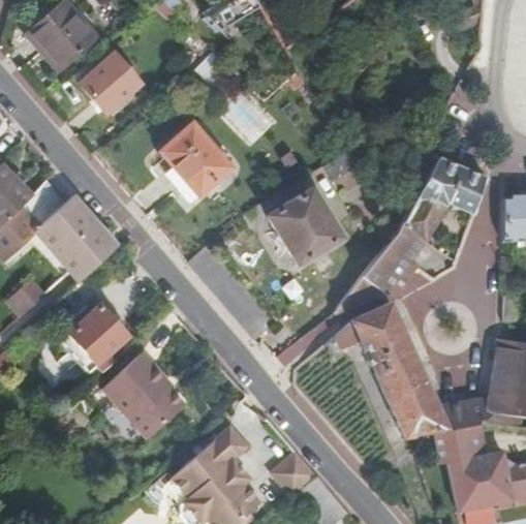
[(28,30),(60,67),(98,34),(69,0),(63,0),(28,30)]
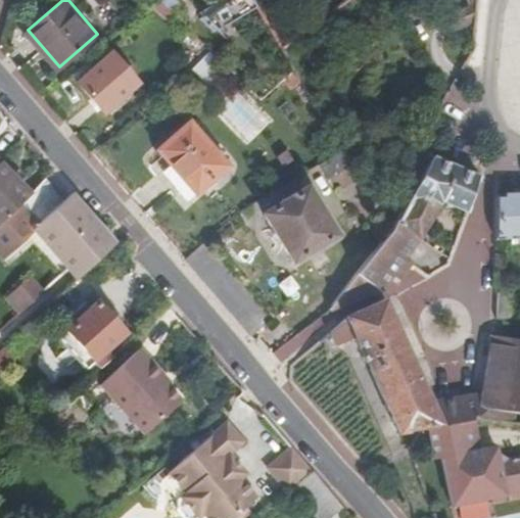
[(233,0),(230,2),(238,14),(261,2),(260,0),(233,0)]
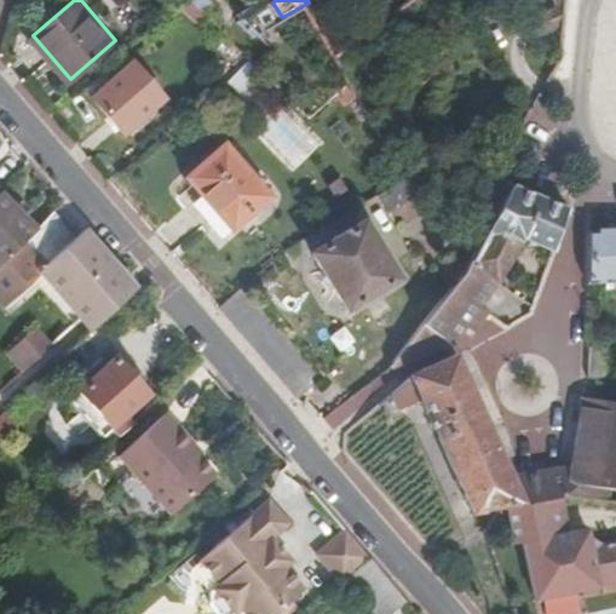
[(542,33),(566,24),(569,0),(562,0),(563,3),(536,11),(542,33)]
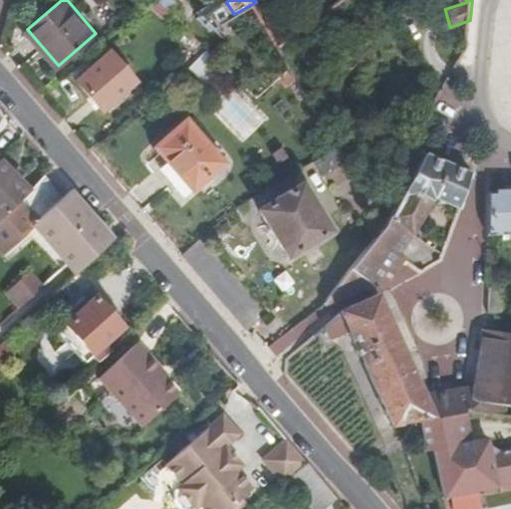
[(209,46),(202,52),(213,64),(220,57),(209,46)]
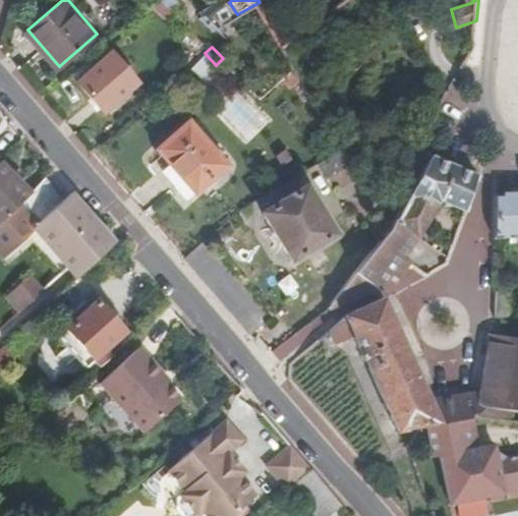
[(82,78),(108,108),(141,79),(116,50),(82,78)]
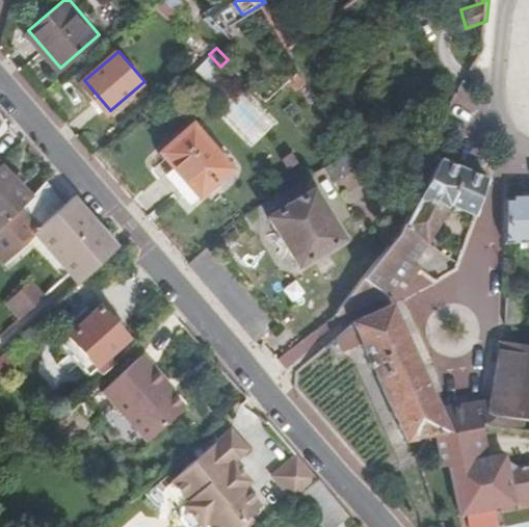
[(209,54),(203,59),(214,73),(220,67),(209,54)]
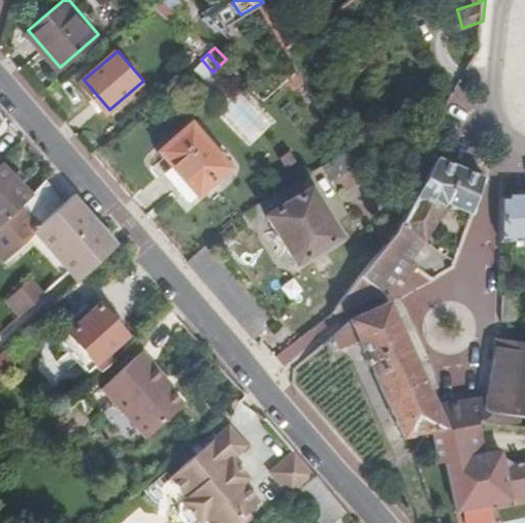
[(234,164),(196,119),(163,148),(203,193),(234,164)]
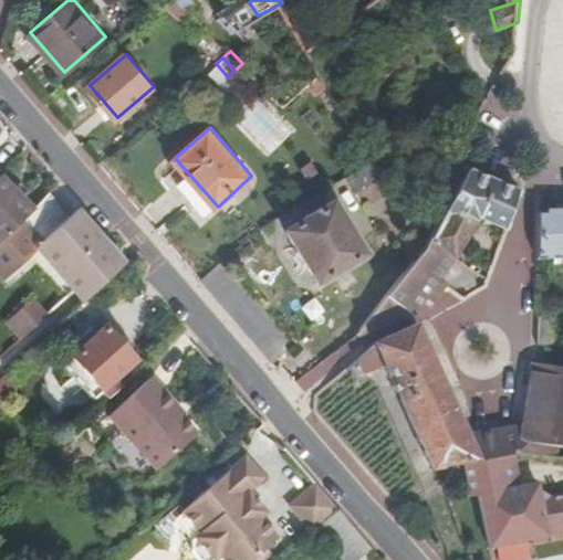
[(376,159),(350,176),(360,192),(387,177),(376,159)]
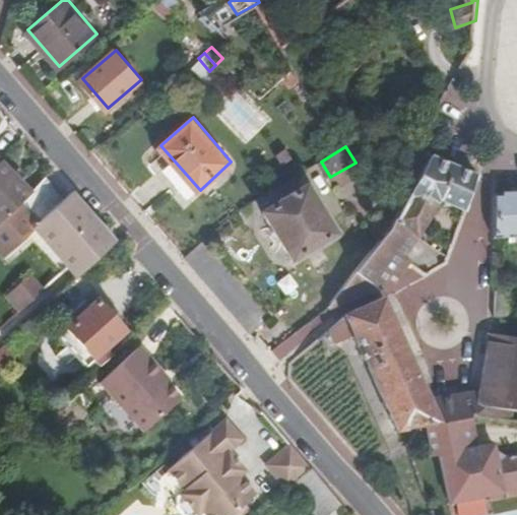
[(432,153),(409,190),(439,200),(441,197),(466,208),(481,171),(432,153)]
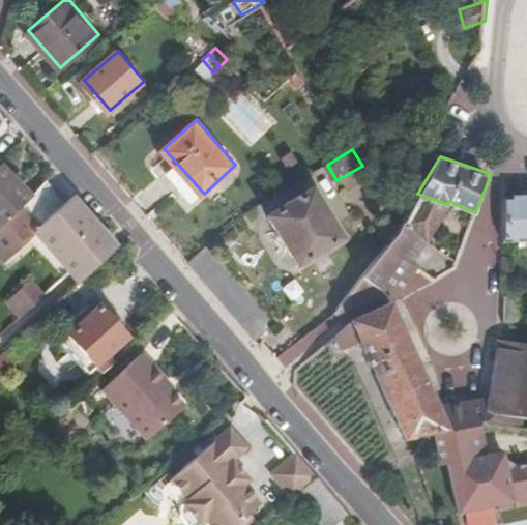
[(0,224),(32,196),(0,163),(0,224)]
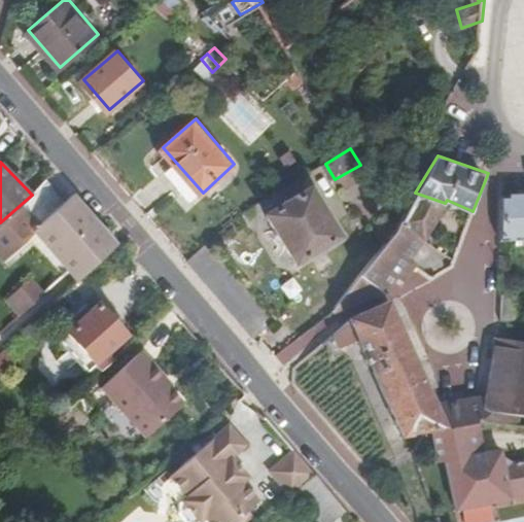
[(39,228),(74,268),(78,271),(81,276),(82,276),(119,242),(115,238),(112,234),(76,193),(67,201),(47,177),(32,195),(0,222),(0,247),(8,256),(0,264),(0,283),(24,262),(14,250),(39,228)]
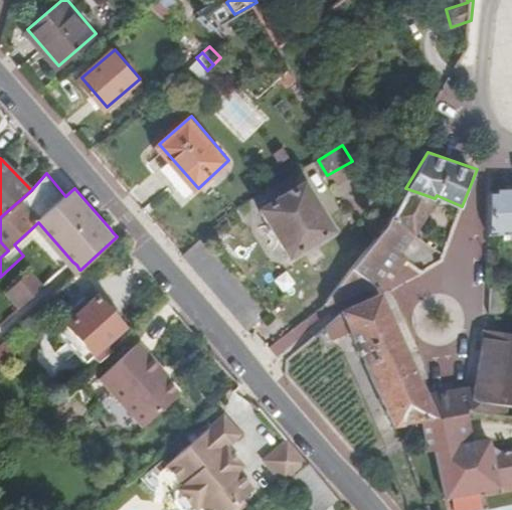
[(265,206),(292,253),(337,227),(310,180),(265,206)]
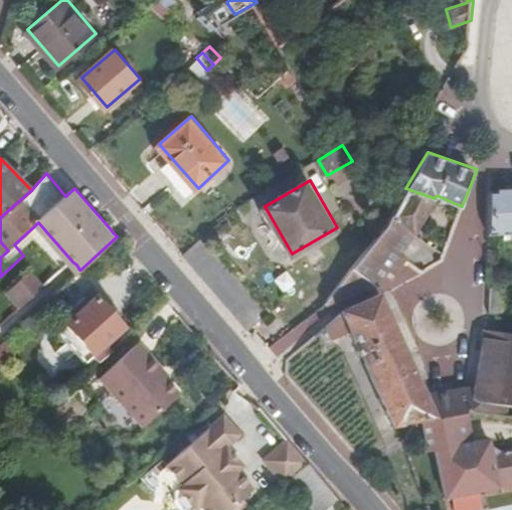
[(435,198),(405,188),(388,221),(328,301),(330,304),(377,282),(387,269),(393,273),(404,257),(416,240),(435,198)]
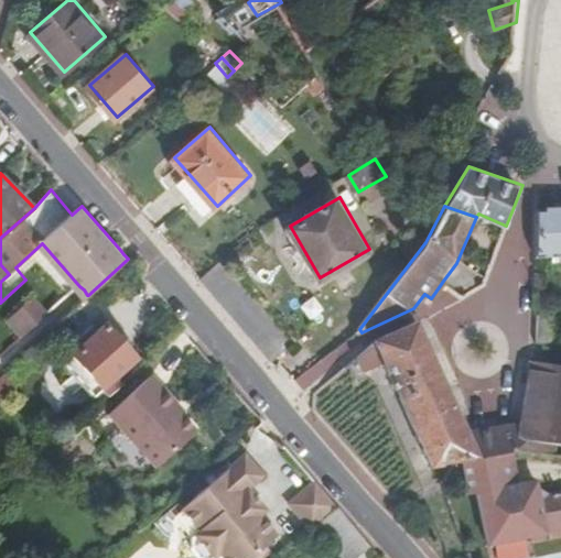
[(560,207),(540,208),(538,255),(560,253),(560,207)]
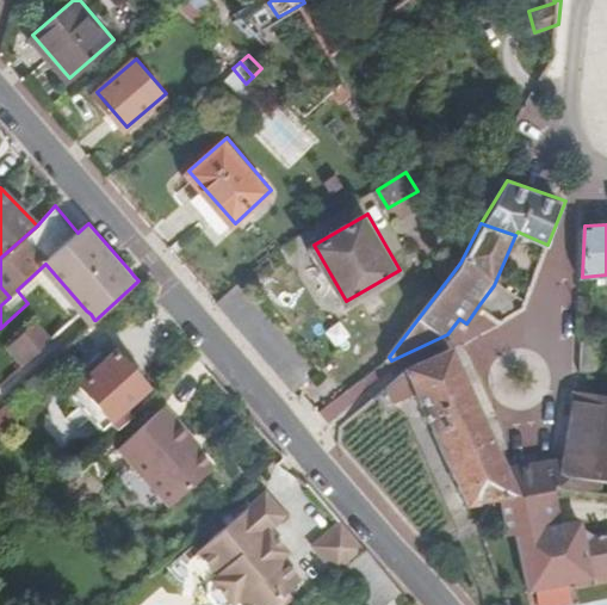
[(0,331),(11,343),(39,316),(28,303),(0,328),(0,331)]
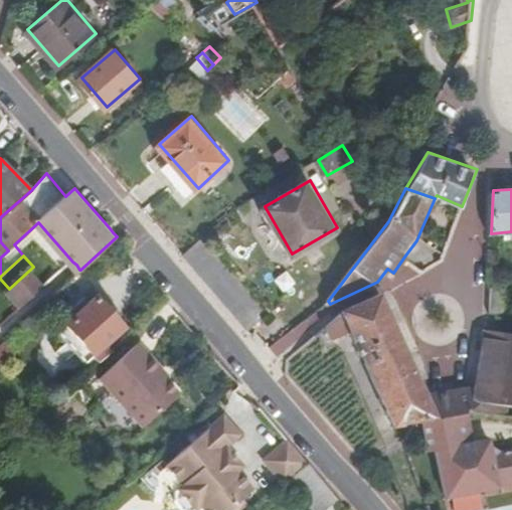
[(24,305),(47,284),(33,267),(9,289),(24,305)]
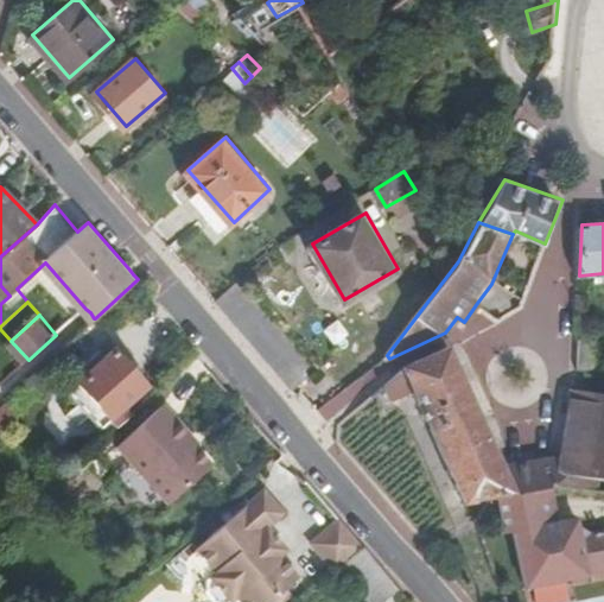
[(603,335),(579,335),(578,367),(603,367),(603,335)]
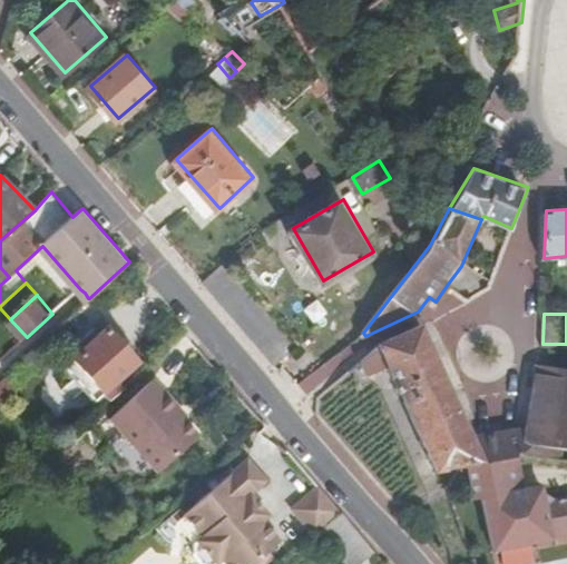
[(85,347),(75,356),(105,392),(110,387),(116,394),(128,384),(121,376),(143,358),(113,324),(103,333),(97,326),(80,342),(85,347)]
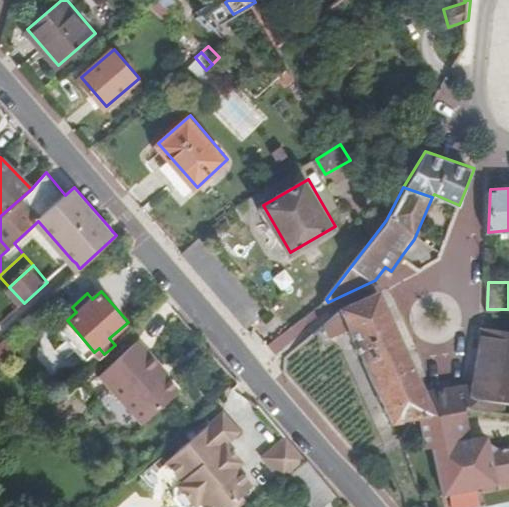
[(337,310),(324,322),(332,340),(350,332),(389,424),(417,418),(428,417),(472,410),(475,409),(473,398),(471,384),(470,384),(423,391),(379,291),(337,310)]
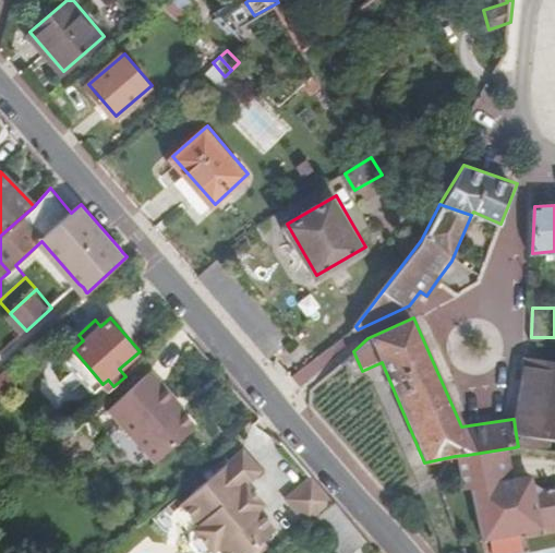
[(53,323),(31,344),(43,357),(65,336),(53,323)]
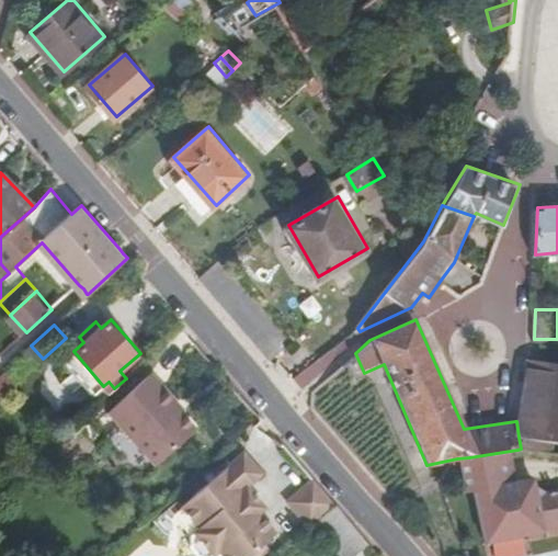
[(97,392),(103,386),(73,351),(67,358),(97,392)]
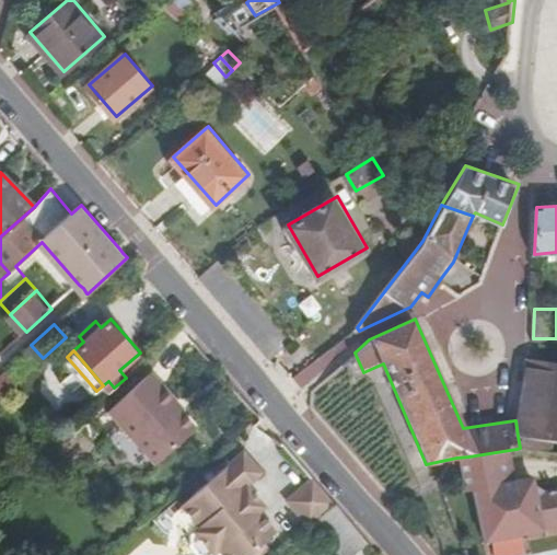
[(515,420),(518,436),(553,440),(556,440),(556,361),(526,358),(514,420),(515,420)]
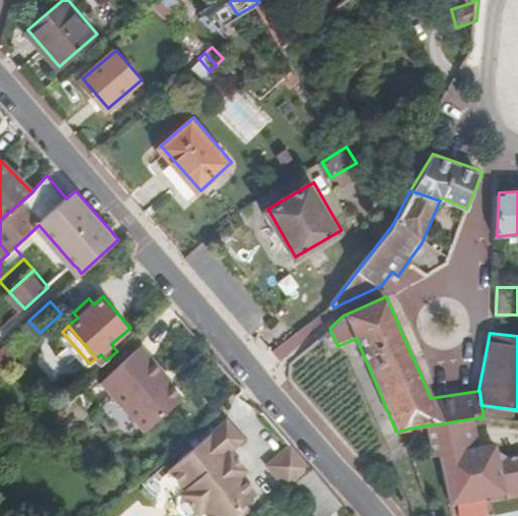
[(9,339),(0,347),(7,355),(16,347),(9,339)]
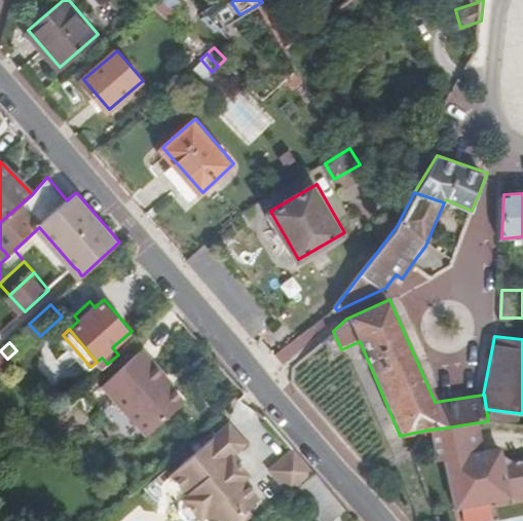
[(104,383),(148,433),(187,400),(166,376),(169,375),(145,348),(104,383)]
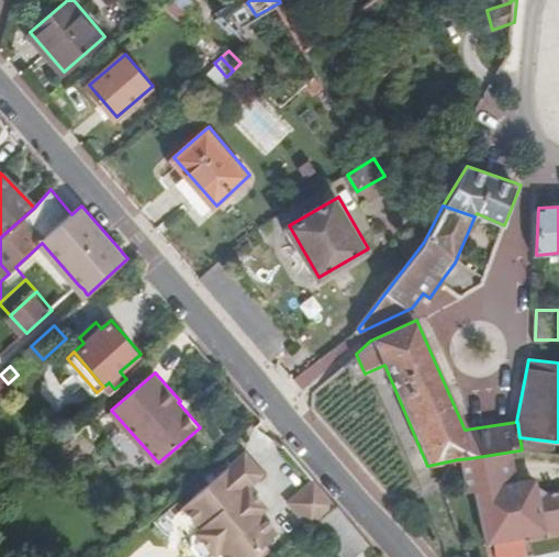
[(555,442),(520,437),(522,449),(554,453),(555,442)]
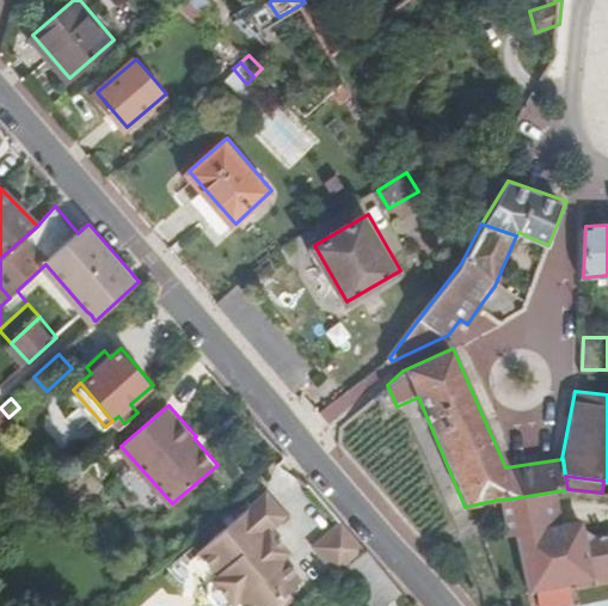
[(270,605),(304,577),(284,556),(266,534),(274,528),(290,514),(270,490),(201,549),(221,571),(214,579),(213,591),(222,601),(233,604),(241,595),(250,605),(270,605)]
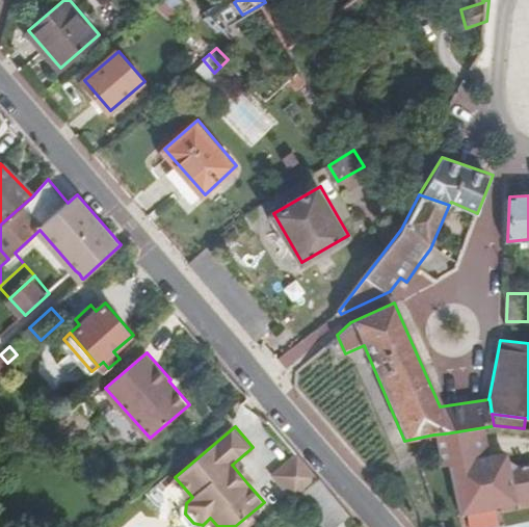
[(496,454),(491,426),(445,433),(450,465),(457,463),(464,514),(506,508),(506,503),(519,502),(519,504),(528,503),(528,470),(524,471),(513,459),(512,452),(496,454)]
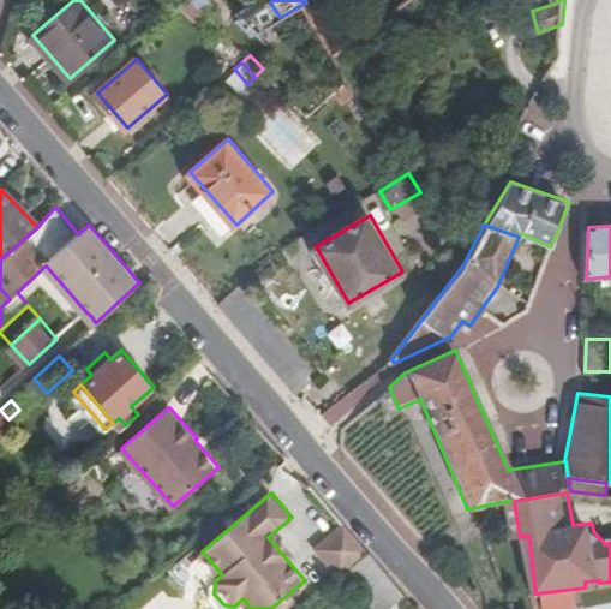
[(347,572),(372,549),(348,523),(321,545),(343,574),(347,572)]
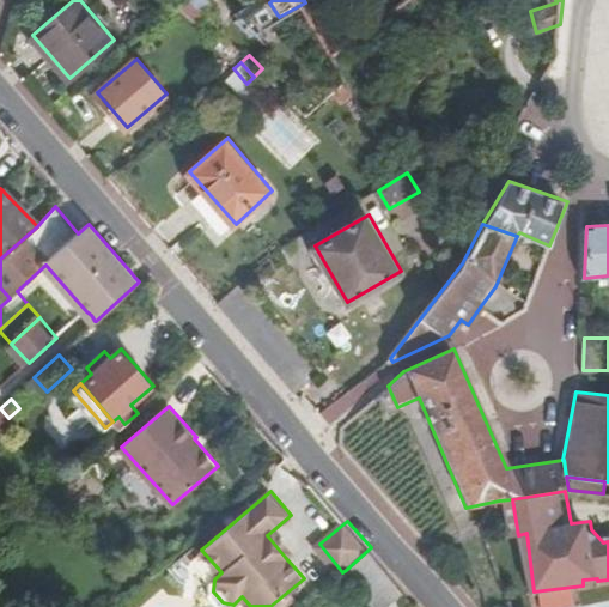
[(267,535),(285,557),(293,551),(274,529),(267,535)]
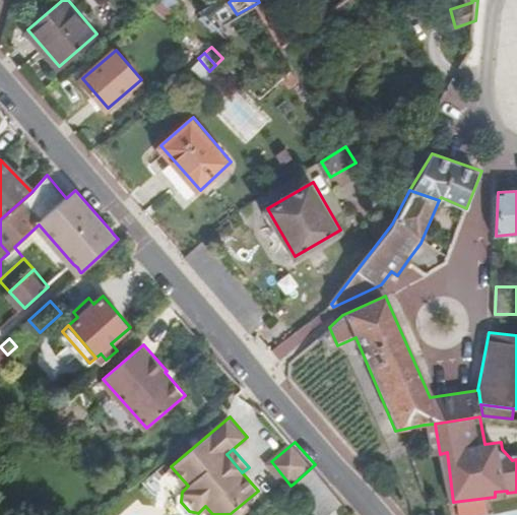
[(333,486),(315,464),(294,484),(311,504),(333,486)]
